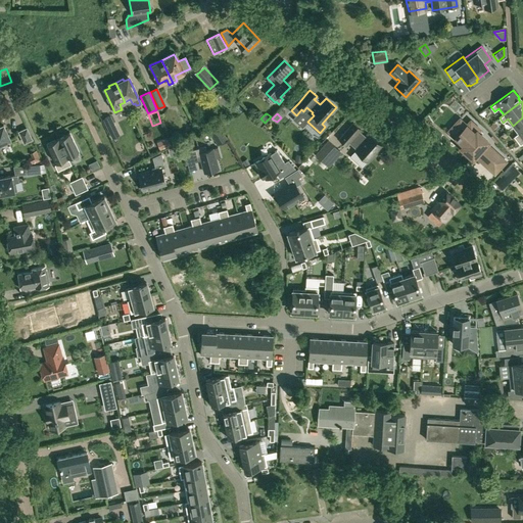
[(123,136),(112,116),(106,120),(116,139),(123,136)]
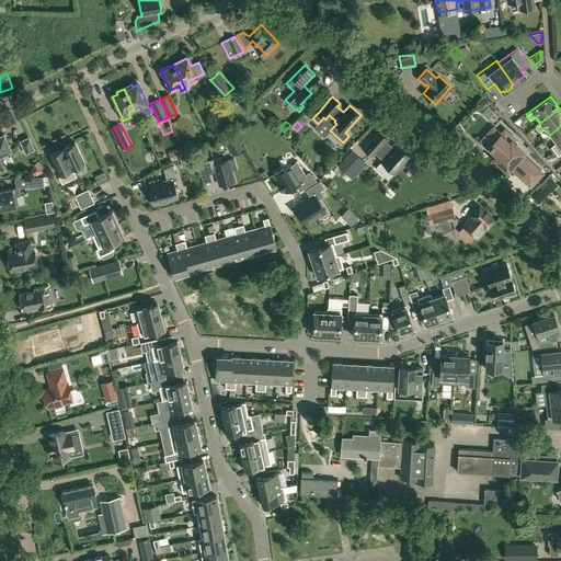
[(551,146),(554,151),(560,145),(560,126),(550,135),(556,142),(551,146)]
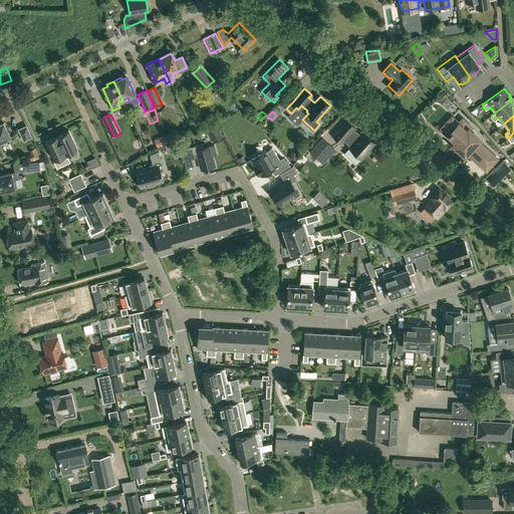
[(452,117),(444,125),(451,132),(448,135),(456,142),(453,145),(465,155),(467,152),(473,158),(486,170),(496,159),(478,141),(480,139),(469,129),(471,126),(462,119),(459,123),(452,117)]
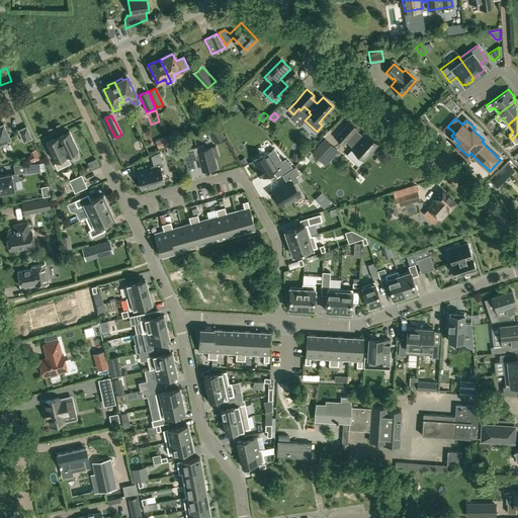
[(372,151),(373,152),(379,145),(366,133),(361,138),(357,135),(359,132),(356,130),(357,127),(350,121),(336,138),(343,144),(347,139),(354,145),(352,148),(364,160),(372,151)]
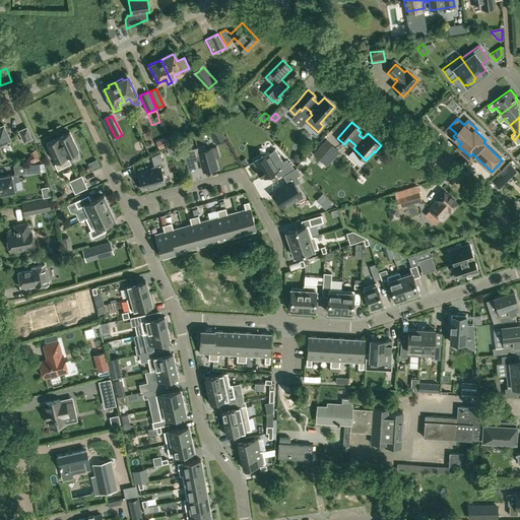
[(3,123),(0,124),(0,145),(0,144),(0,142),(10,138),(3,123)]
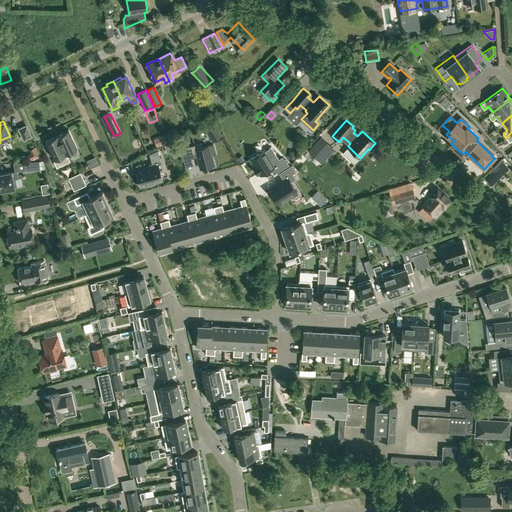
[(215,123),(206,128),(208,133),(217,127),(215,123)]
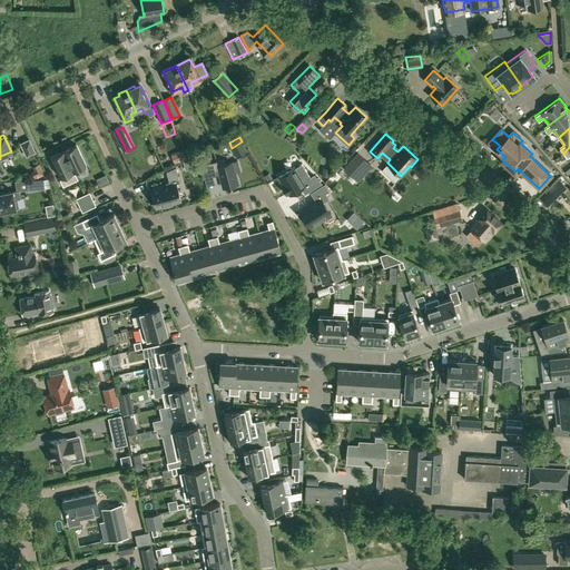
[(29,139),(21,143),(27,155),(35,151),(29,139)]
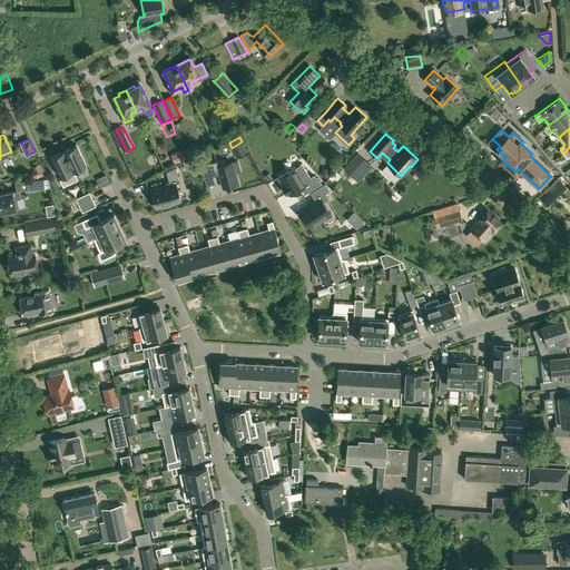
[(76,145),(64,150),(74,170),(86,165),(76,145)]
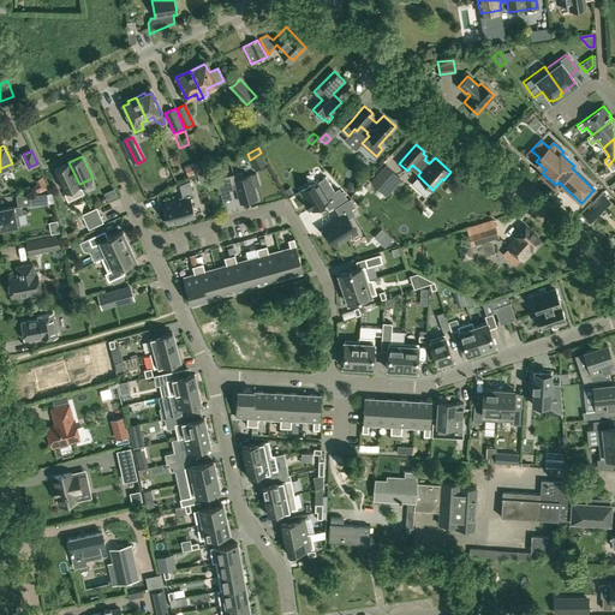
[(79,184),(69,162),(55,168),(65,190),(79,184)]
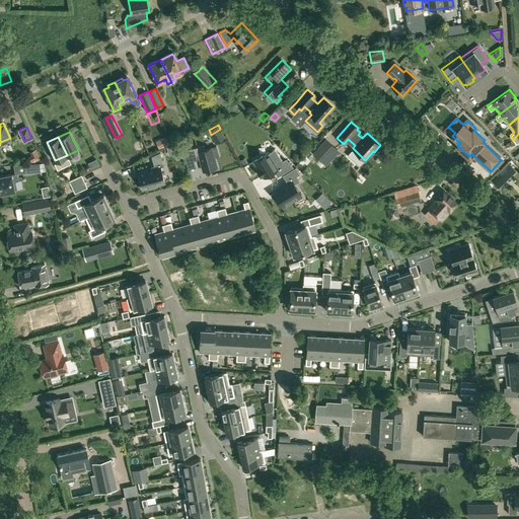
[(171,139),(164,142),(166,148),(174,145),(171,139)]
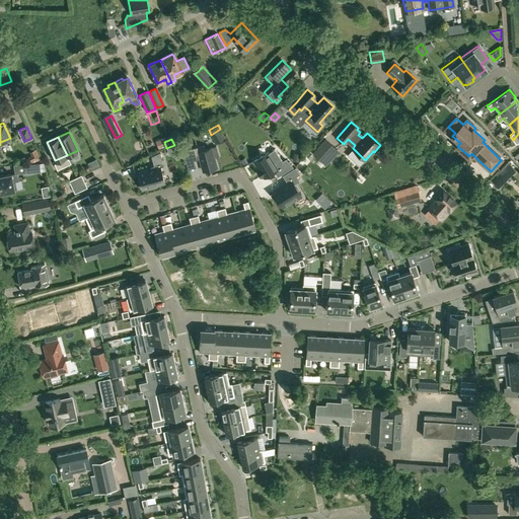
[(326,140),(314,153),(325,163),(338,150),(326,140)]
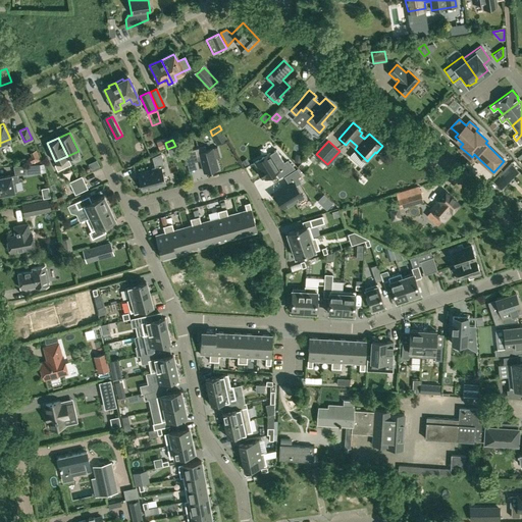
[(205,145),(184,152),(188,163),(195,161),(200,160),(203,173),(207,172),(207,173),(216,170),(215,169),(219,168),(216,158),(220,156),(217,147),(213,148),(206,150),(205,145)]
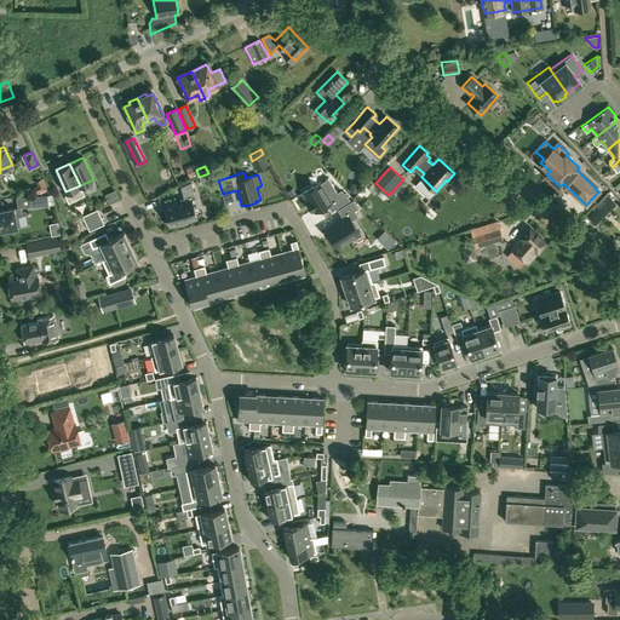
[(317,181),(300,190),(305,200),(304,201),(308,210),(310,208),(311,211),(325,204),(328,211),(349,199),(342,189),(334,193),(326,178),(317,183),(317,181)]
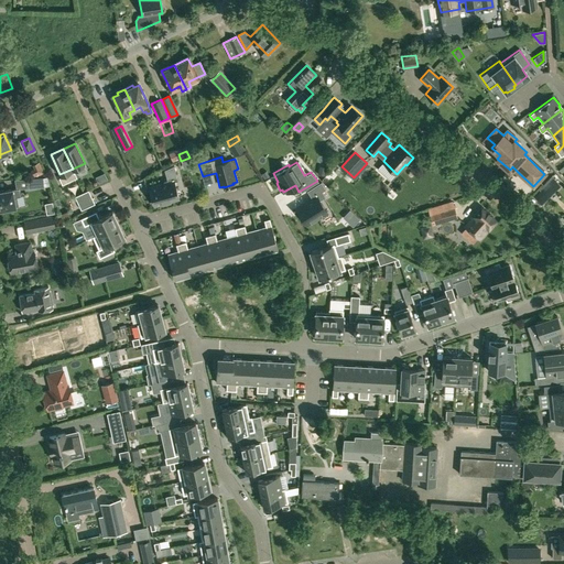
[(145,164),(140,171),(147,176),(152,169),(145,164)]
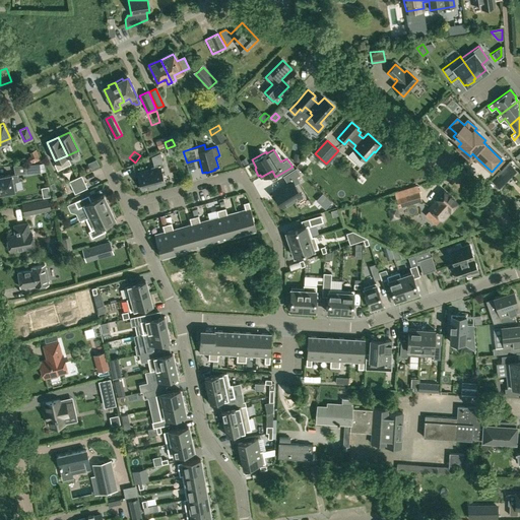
[(137,173),(142,189),(149,187),(150,188),(157,186),(156,185),(166,183),(161,169),(165,168),(160,152),(151,156),(154,166),(151,167),(151,169),(137,173)]
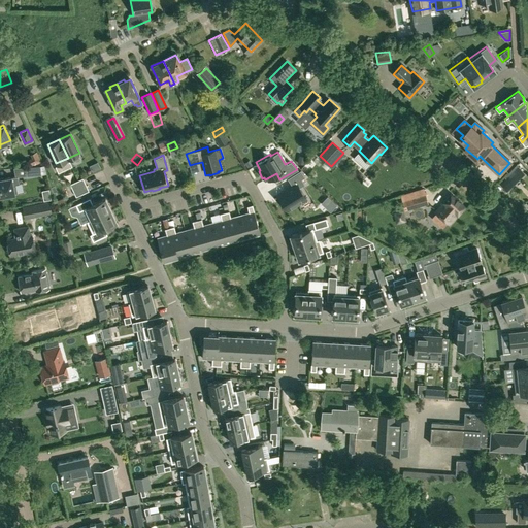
[(299,155),(297,163),(304,164),(306,157),(299,155)]
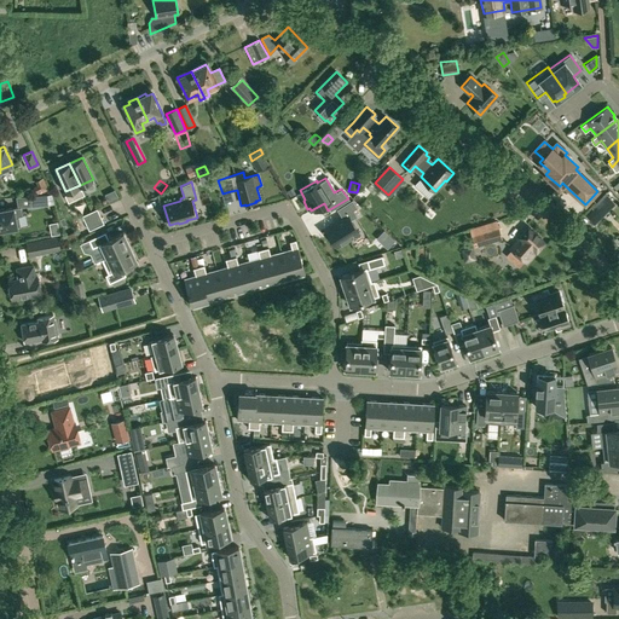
[(606,192),(600,200),(609,210),(615,203),(606,192)]
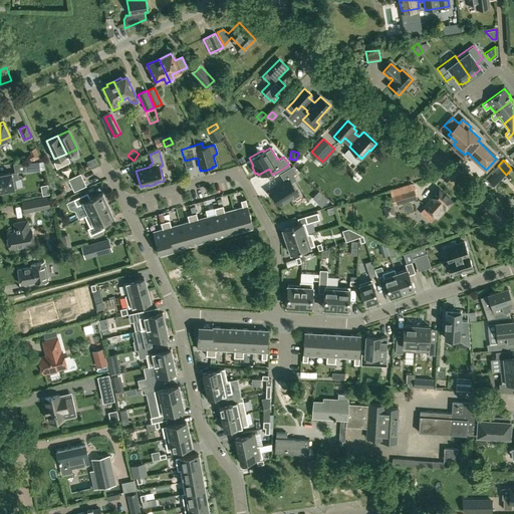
[(40,170),(39,162),(25,163),(26,171),(40,170)]
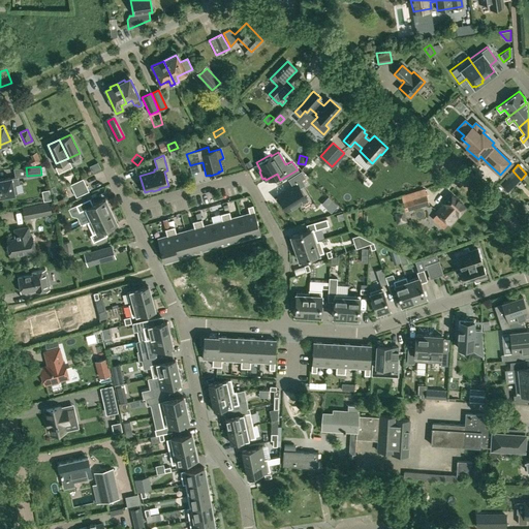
[(291,185),(276,194),(285,210),(305,198),(298,187),(303,184),(300,179),(304,177),(300,169),(286,178),(291,185)]
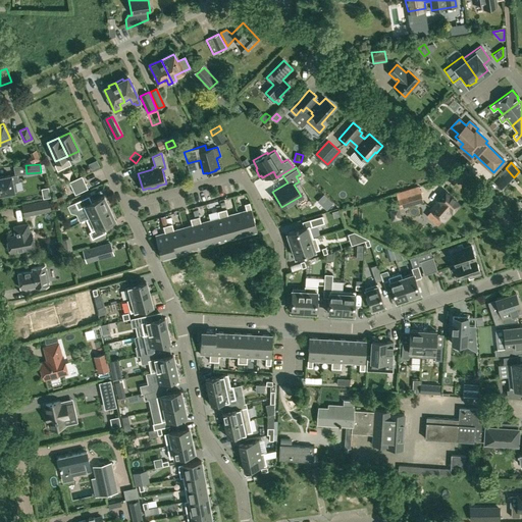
[(17,191),(15,183),(19,181),(17,174),(11,175),(11,174),(0,176),(0,193),(1,194),(1,196),(10,195),(10,192),(17,191)]
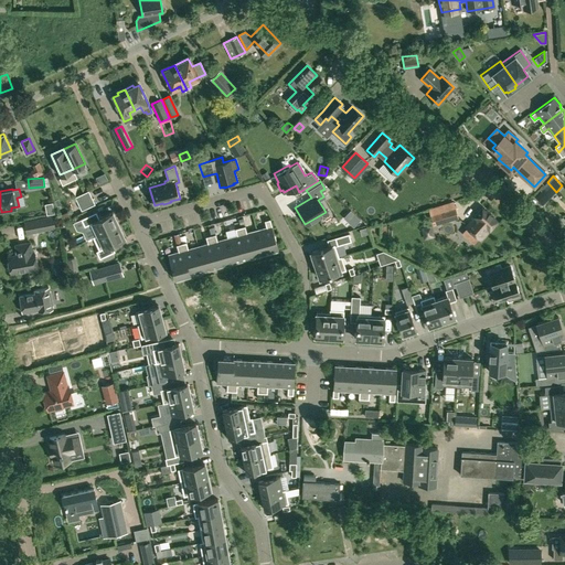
[(75,196),(78,203),(92,196),(88,190),(75,196)]
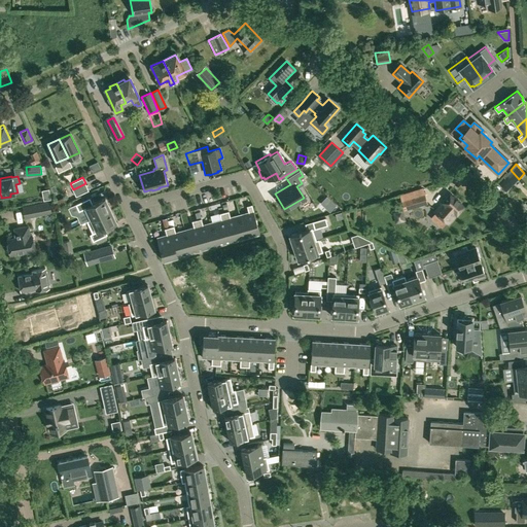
[(505,178),(499,184),(505,190),(512,184),(505,178)]
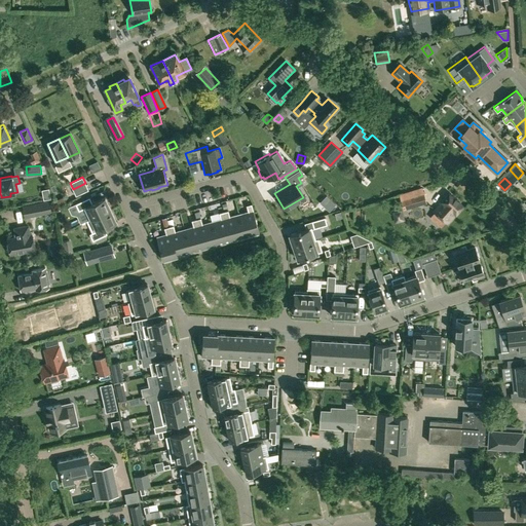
[(88,189),(85,183),(73,189),(76,195),(88,189)]
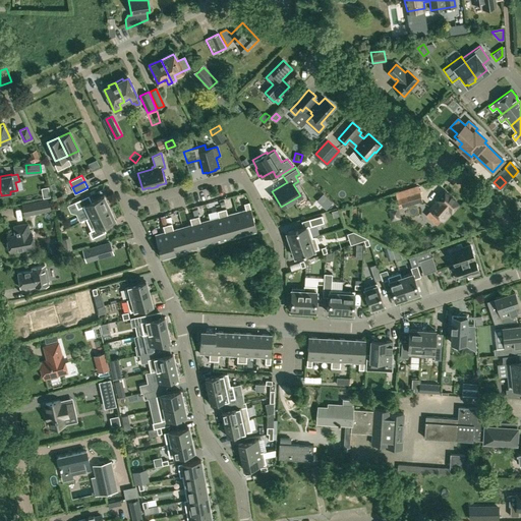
[(417,186),(395,192),(400,208),(408,205),(421,200),(419,191),(417,186)]
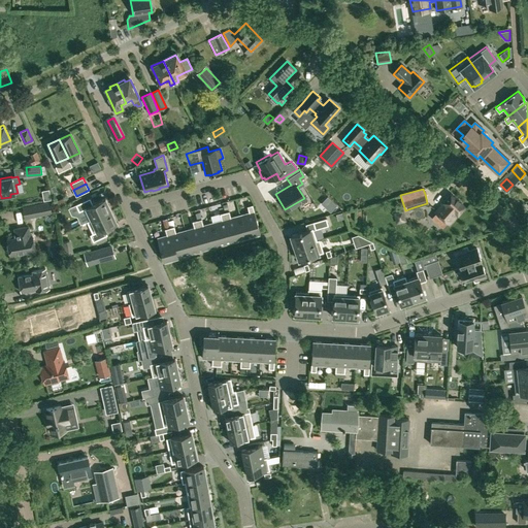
[(465,205),(451,193),(435,211),(450,224),(465,205)]
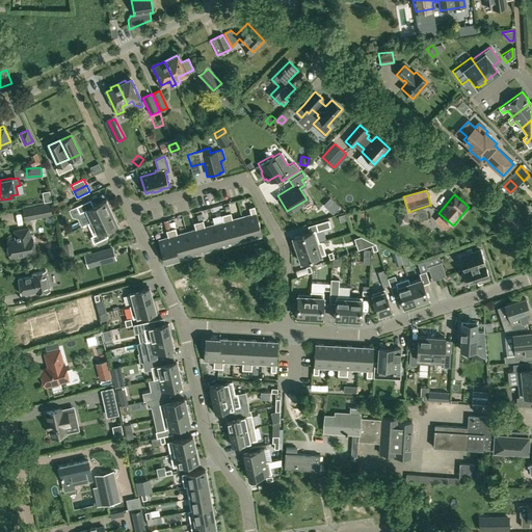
[(106,200),(94,206),(84,210),(90,221),(111,212),(106,200)]
